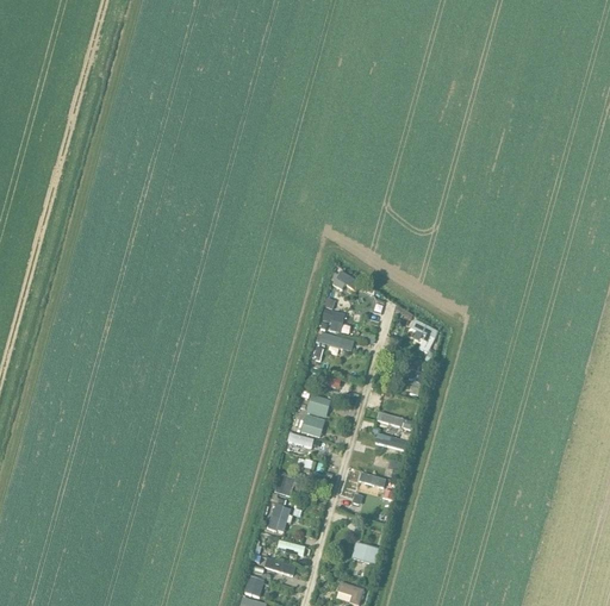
[(327,306),(323,319),(330,320),(328,328),(340,331),(346,312),(327,306)]
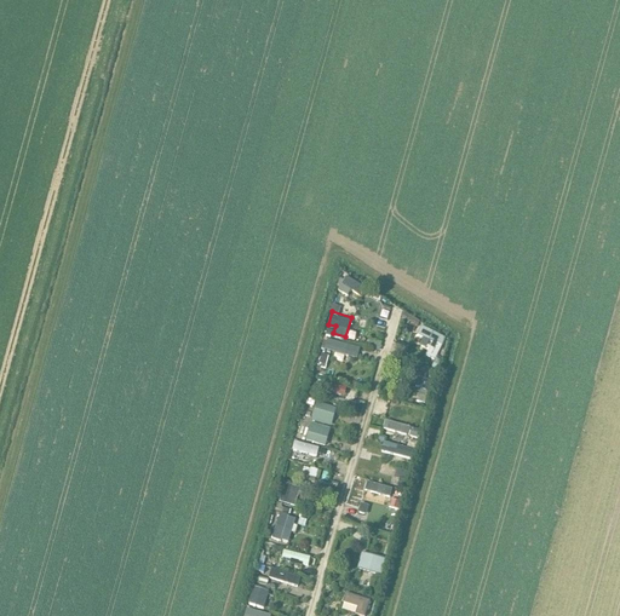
[(422,323),(417,332),(431,339),(425,352),(434,357),(446,335),(422,323)]
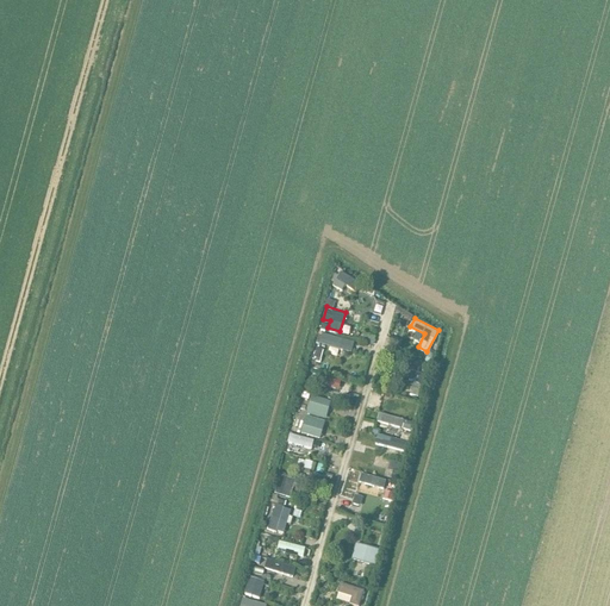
[(318,330),(310,357),(319,360),(324,342),(353,349),(355,341),(318,330)]
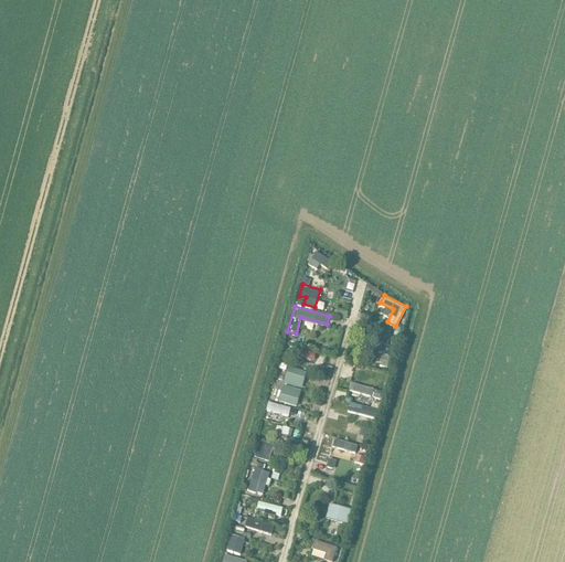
[(381,349),(377,362),(392,367),(397,345),(388,342),(392,333),(381,330),(375,347),(381,349)]
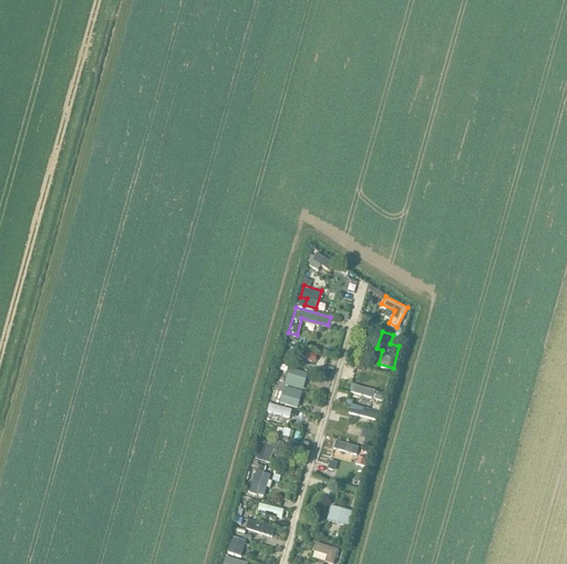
[(288,367),(284,383),(302,388),(307,372),(288,367)]
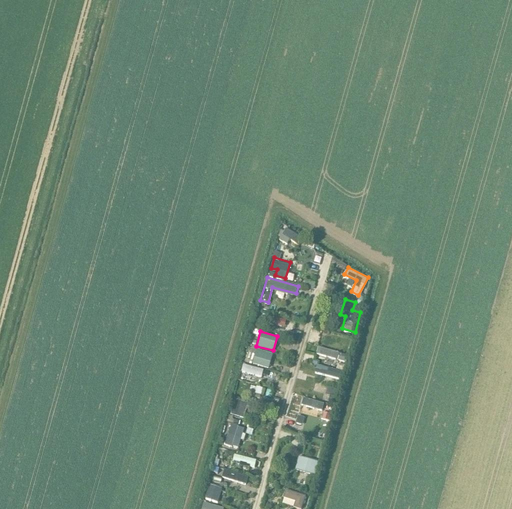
[(256,347),(252,362),(268,366),(272,352),(256,347)]
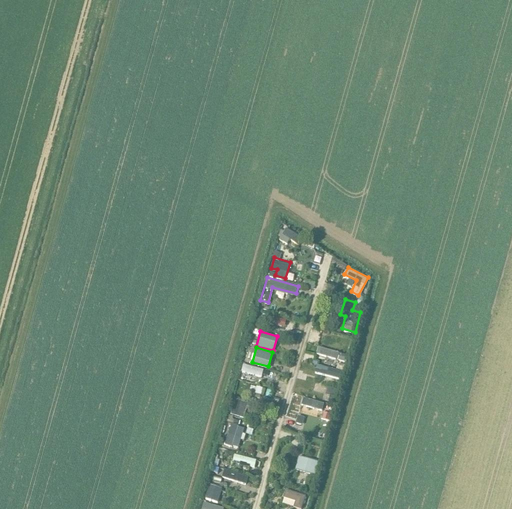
[(243,362),(239,375),(259,380),(262,368),(243,362)]
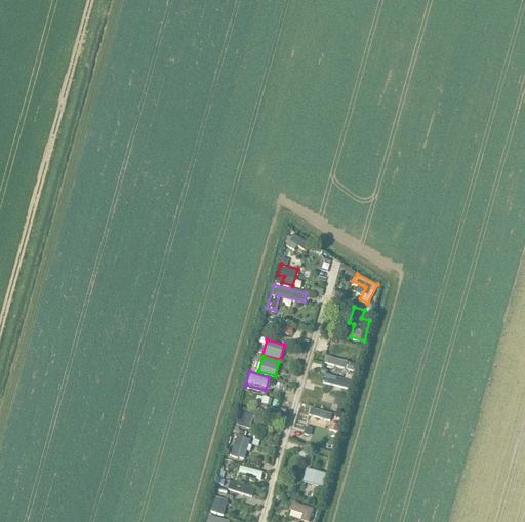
[(240,407),(236,423),(249,427),(252,415),(261,417),(263,413),(240,407)]
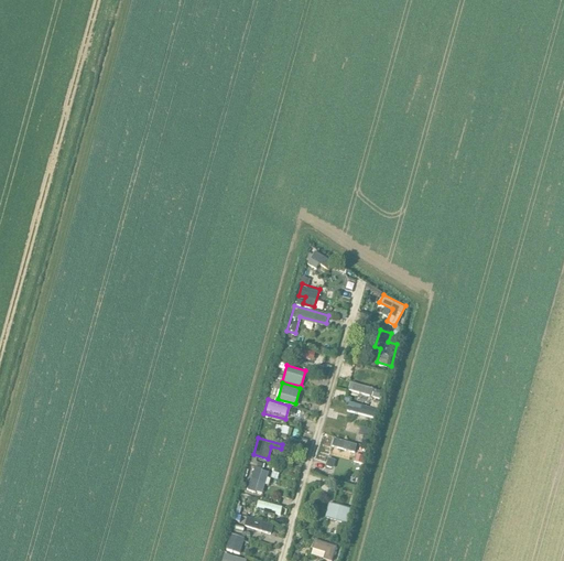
[(255,464),(248,486),(263,492),(271,470),(255,464)]
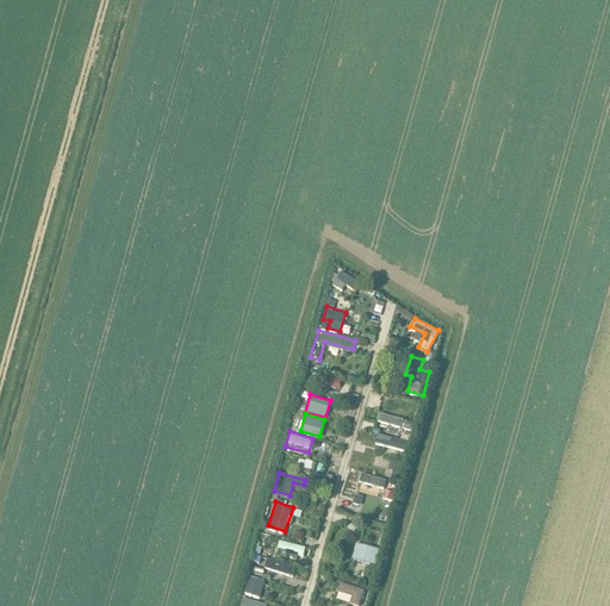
[(358,541),(353,557),(374,563),(379,547),(358,541)]
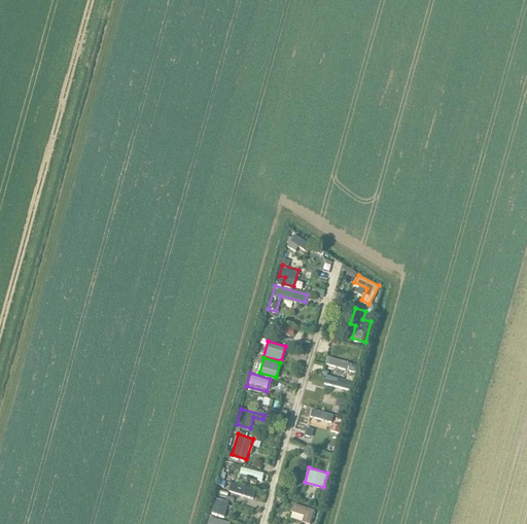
[(227,500),(214,496),(210,511),(223,515),(227,500)]
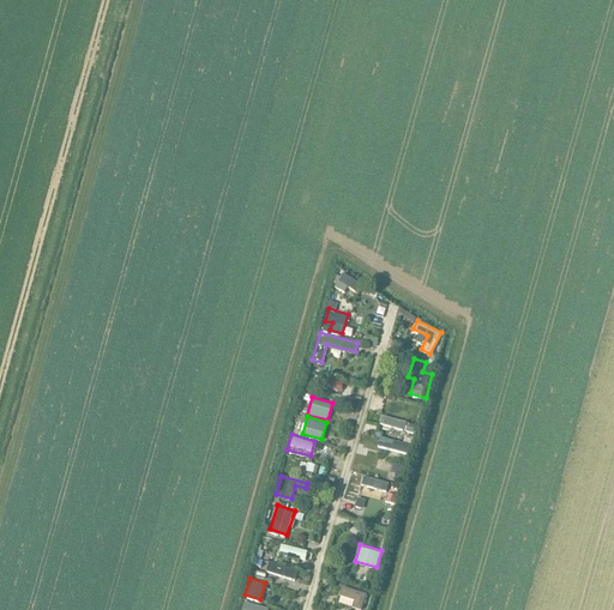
[(354,598),(351,605),(361,609),(366,593),(343,585),(339,595),(354,598)]
